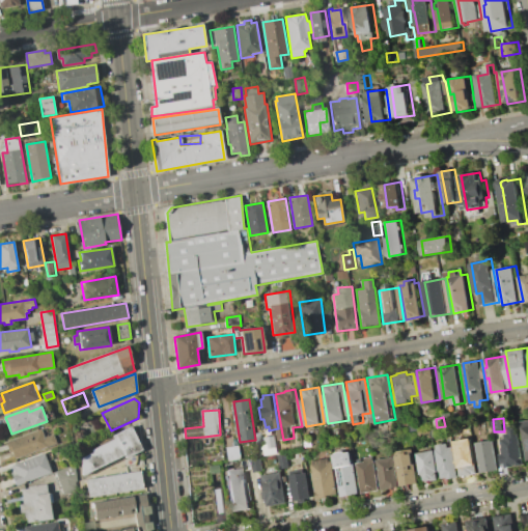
[(84,475),(82,458),(92,453),(91,450),(115,439),(113,436),(134,426),(144,449),(127,457),(126,455),(84,475)]
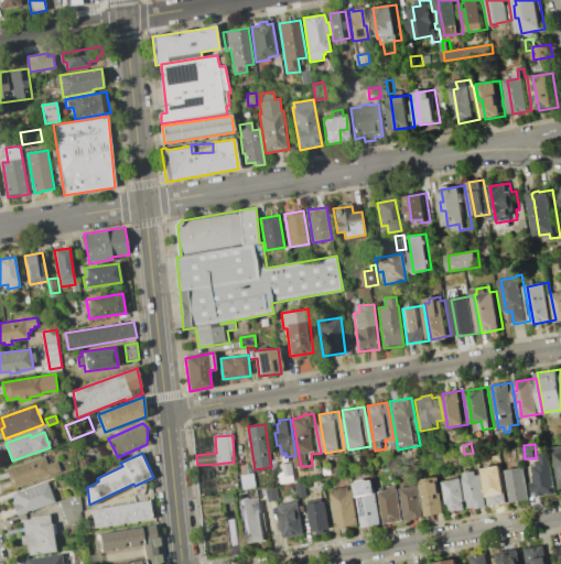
[(552,453),(560,492),(541,496),(540,491),(537,492),(535,481),(539,481),(536,466),(541,465),(540,461),(545,461),(543,454),(552,453)]
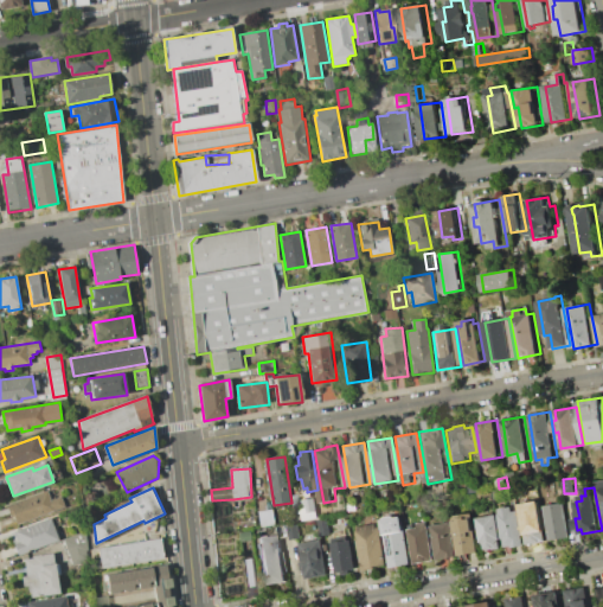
[(18,525),(14,516),(13,516),(8,506),(49,491),(52,500),(63,496),(66,506),(18,525)]
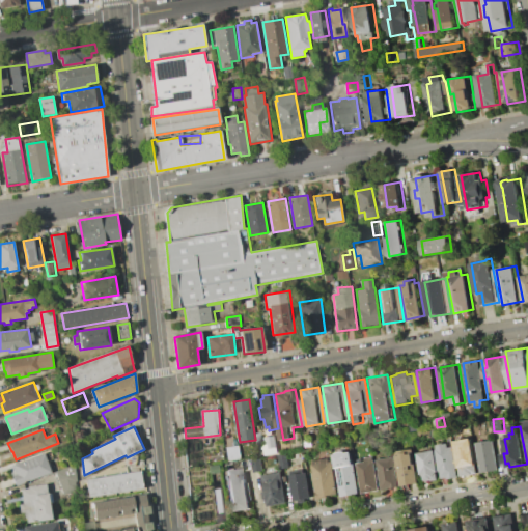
[(278,436),(281,452),(268,454),(266,438),(278,436)]
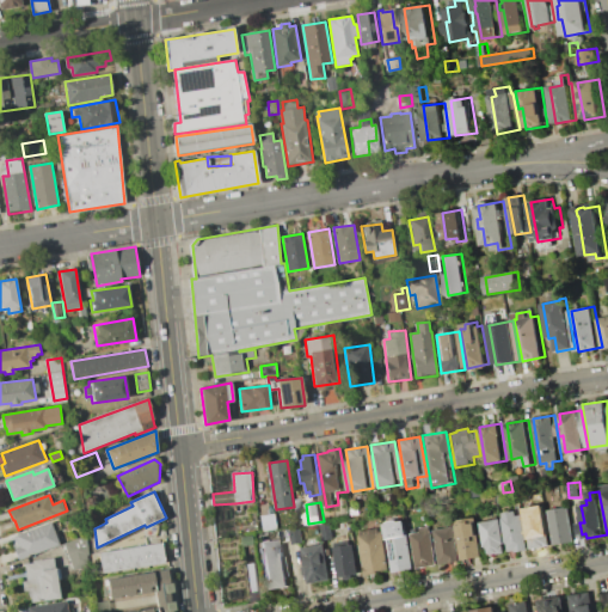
[(570,507),(577,540),(558,544),(552,510),(570,507)]
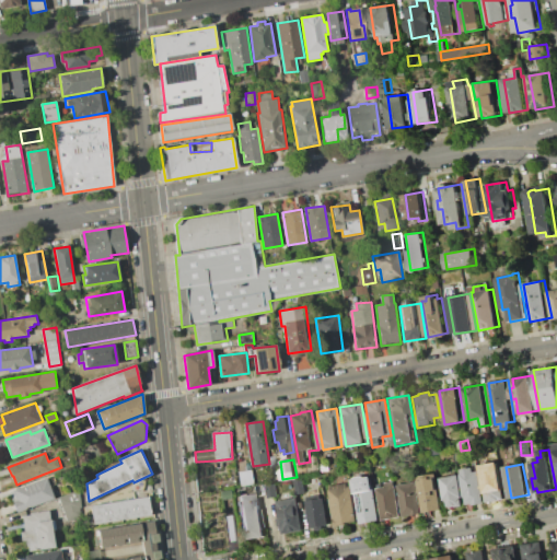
[(487,502),(470,504),(468,497),(466,498),(463,474),(464,474),(463,469),(476,467),(477,471),(482,470),(487,502)]
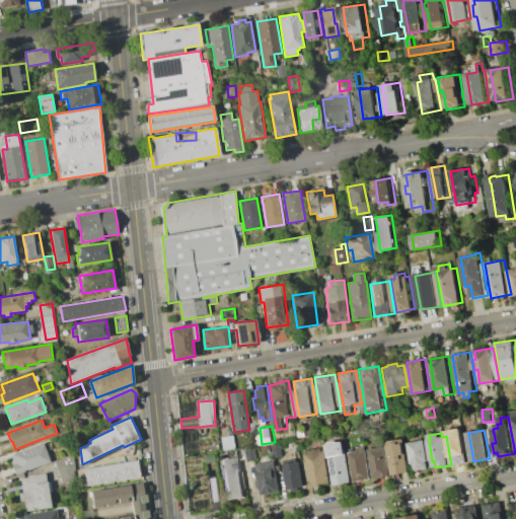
[(466,433),(470,462),(453,465),(449,436),(466,433)]
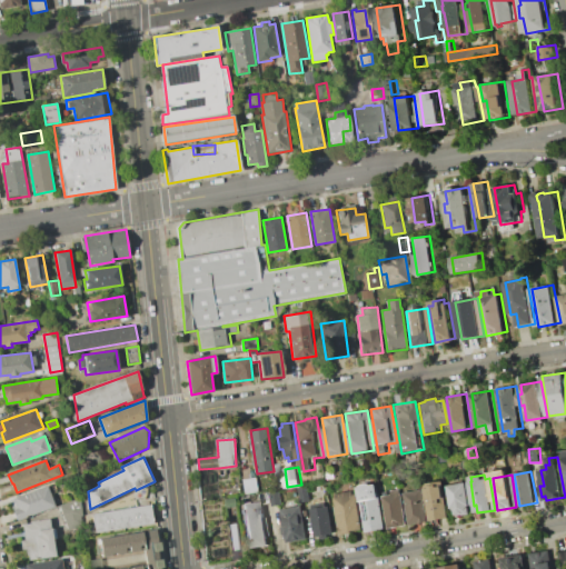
[(256,478),(258,492),(245,493),(244,480),(256,478)]
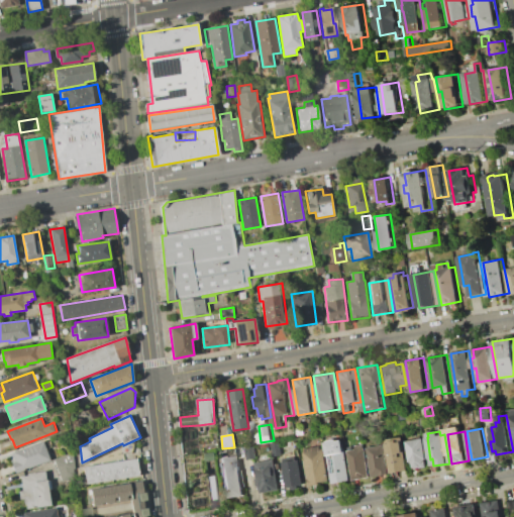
[(410,470),(393,473),(388,439),(405,437),(410,470)]
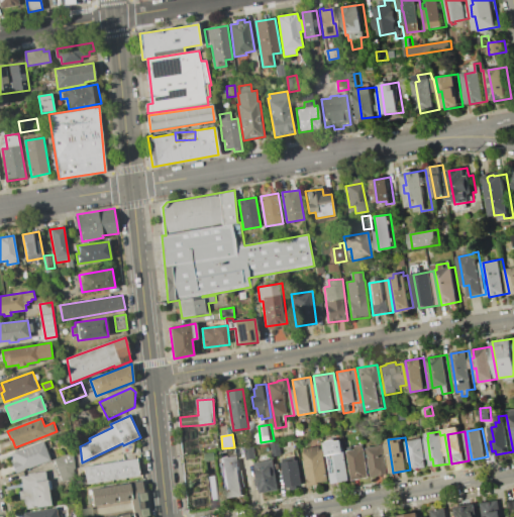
[(425,438),(429,467),(414,470),(413,461),(411,462),(408,441),(425,438)]
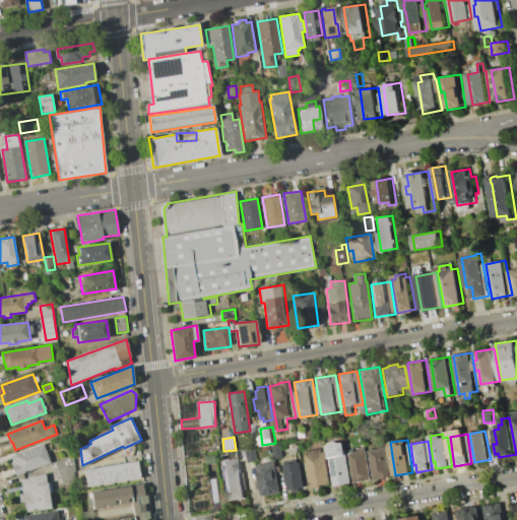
[(17,475),(13,465),(16,464),(13,455),(45,443),(52,462),(17,475)]
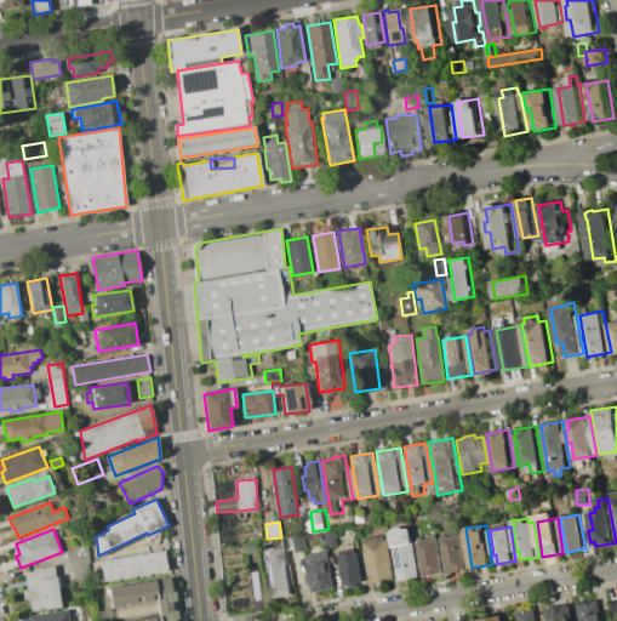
[(330,531),(340,530),(342,546),(332,547),(330,531)]
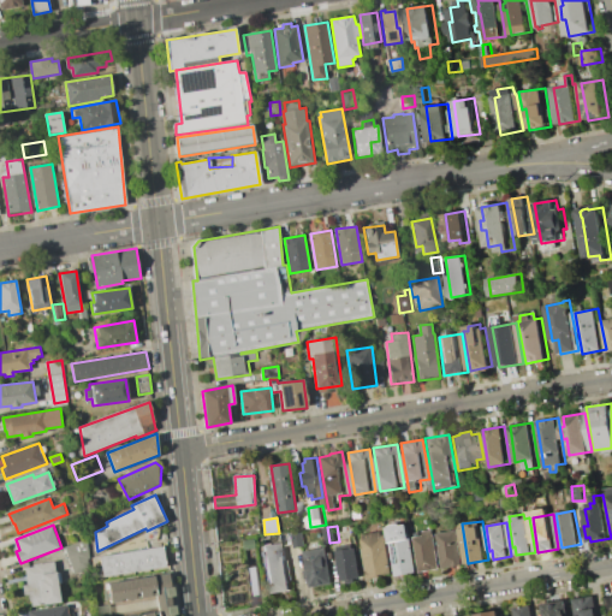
[(446,567),(440,532),(461,528),(467,564),(446,567)]
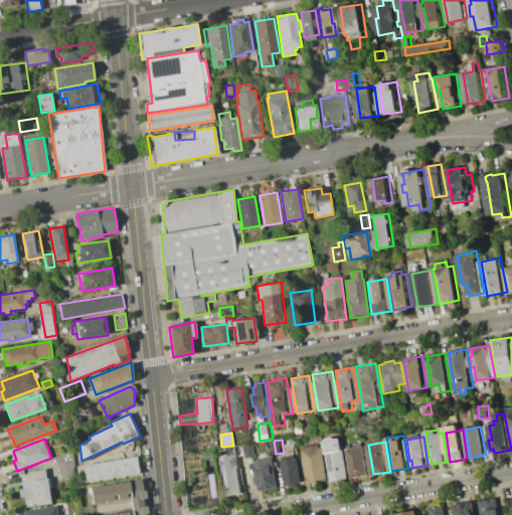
[(247,446),(257,444),(259,457),(249,458),(247,446)]
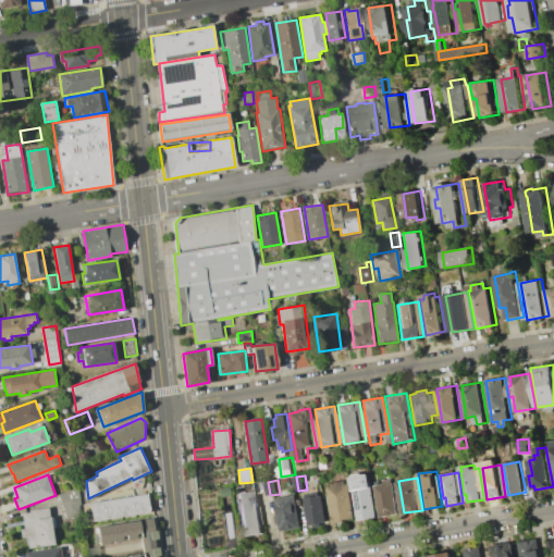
[(330,483),(348,480),(348,484),(353,483),(358,519),(336,522),(330,483)]
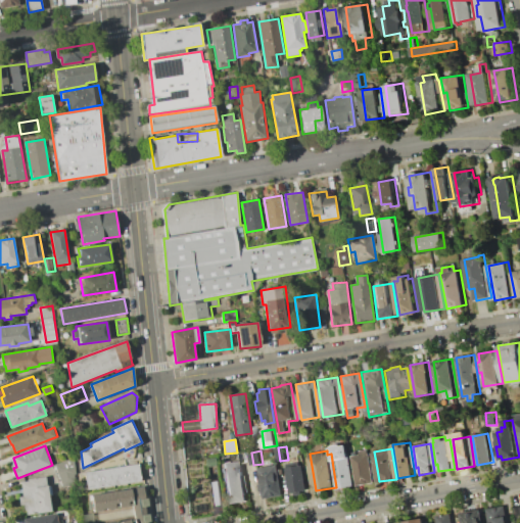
[(355,456),(371,453),(376,481),(360,484),(355,456)]
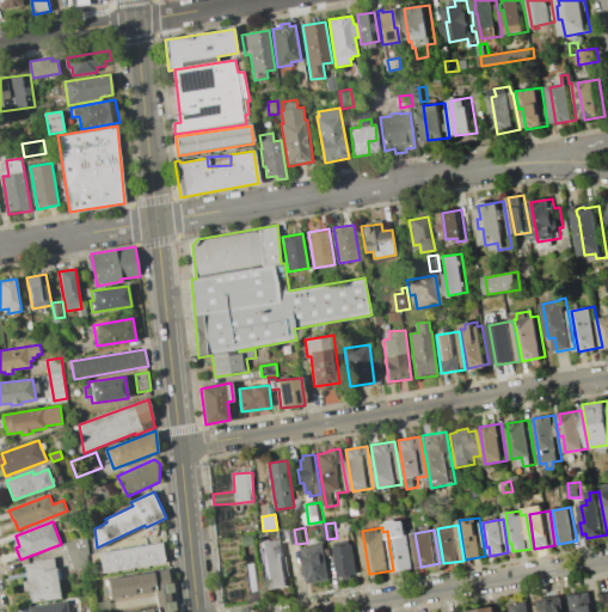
[(391,537),(411,533),(417,570),(397,573),(391,537)]
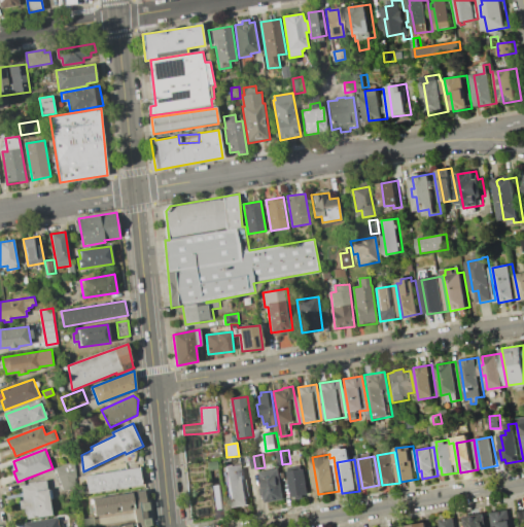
[(75,461),(81,494),(50,499),(53,515),(27,519),(26,510),(35,507),(33,496),(24,498),(22,486),(29,485),(29,484),(46,481),(45,472),(75,461)]
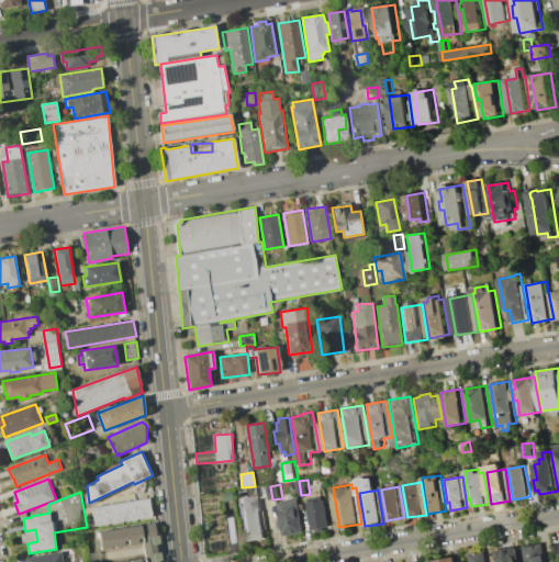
[(223,494),(224,503),(234,501),(232,492),(223,494)]
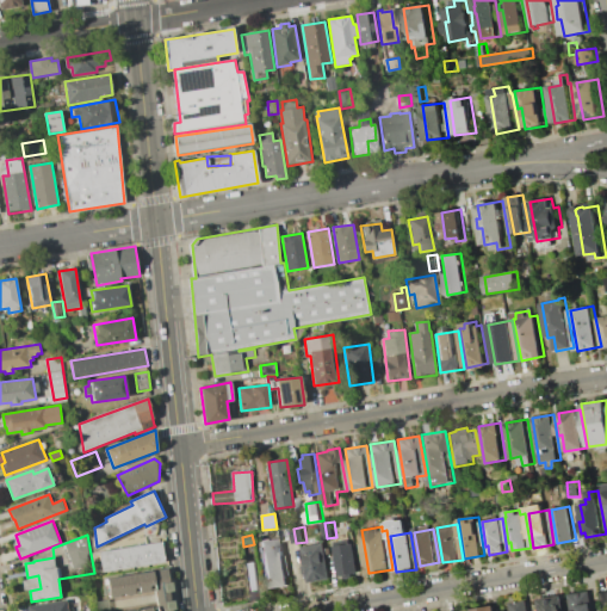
[(262,541),(278,538),(279,545),(286,544),(292,585),(270,588),(262,541)]
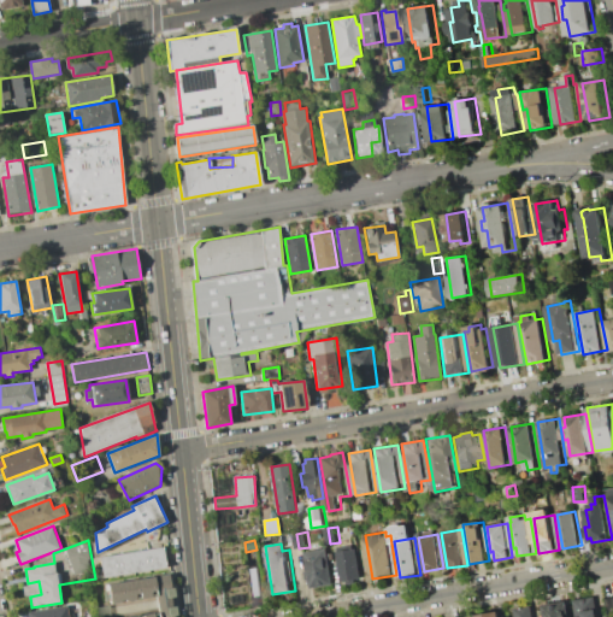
[(100,557),(164,547),(168,568),(104,577),(100,557)]
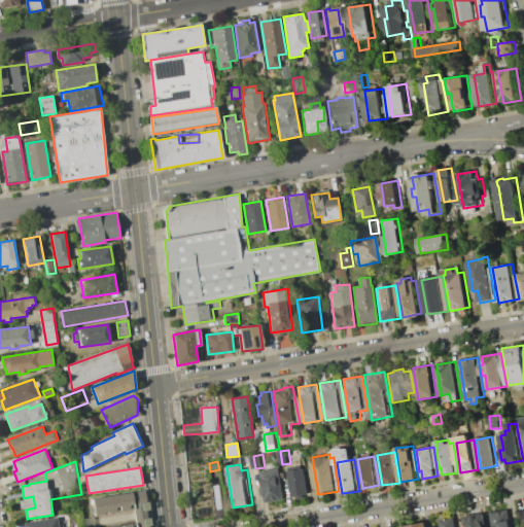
[(282,468),(287,499),(269,502),(264,471),(282,468)]
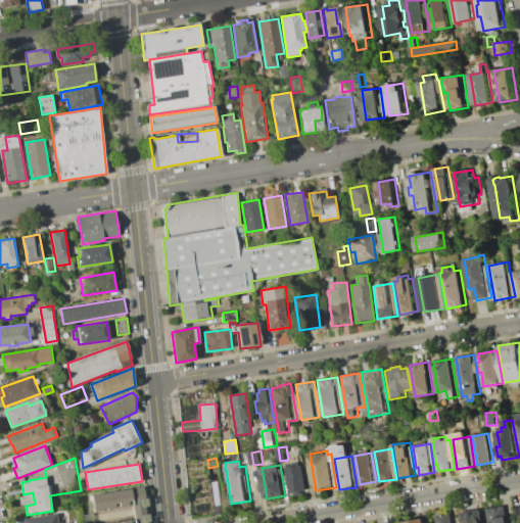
[(305,465),(309,489),(292,491),(288,467),(305,465)]
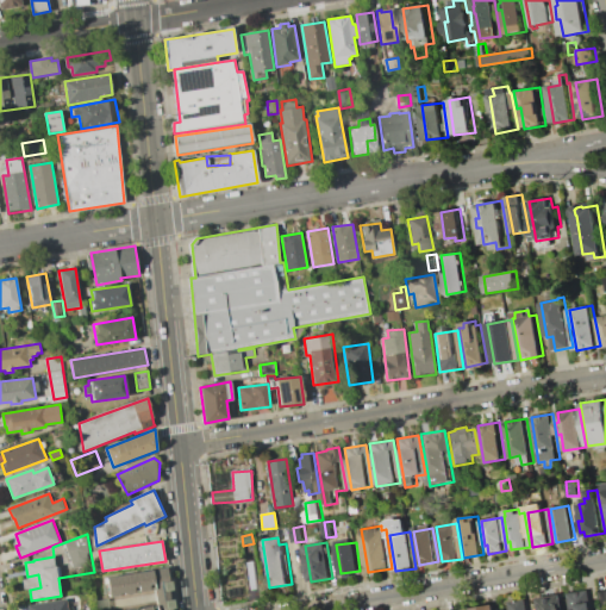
[(245,562),(255,561),(260,589),(249,590),(245,562)]
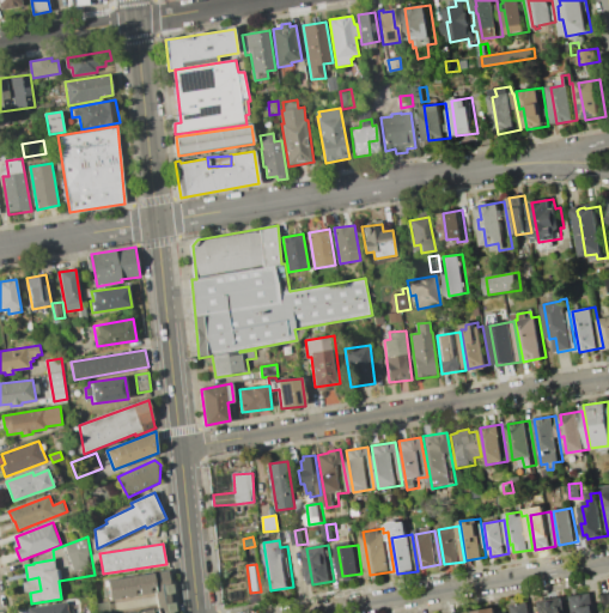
[(107,581),(169,571),(171,582),(174,593),(170,593),(171,601),(174,601),(176,611),(172,612),(119,612),(158,607),(156,593),(109,600),(107,581)]
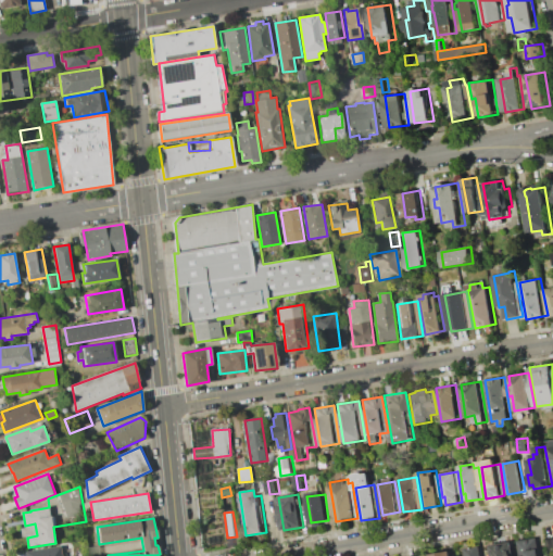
[(540,536),(542,555),(523,555),(520,540),(540,536)]
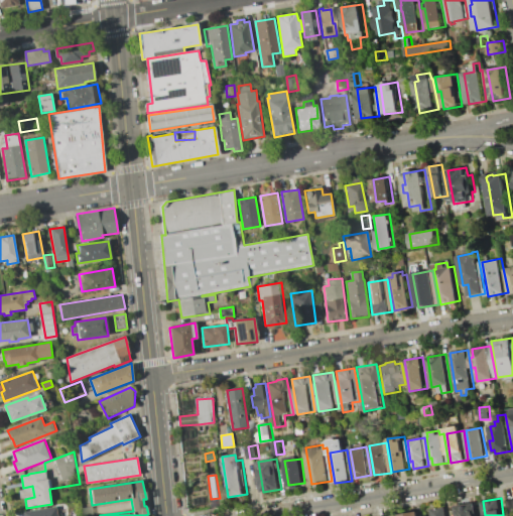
[(459,515),(458,505),(478,502),(480,515),(459,515)]
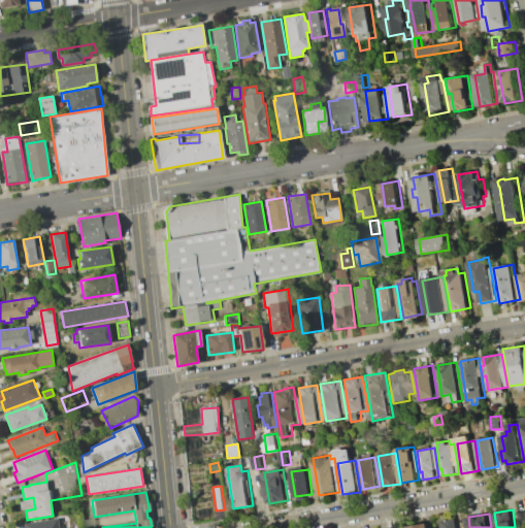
[(458,518),(459,527),(445,527),(444,521),(458,518)]
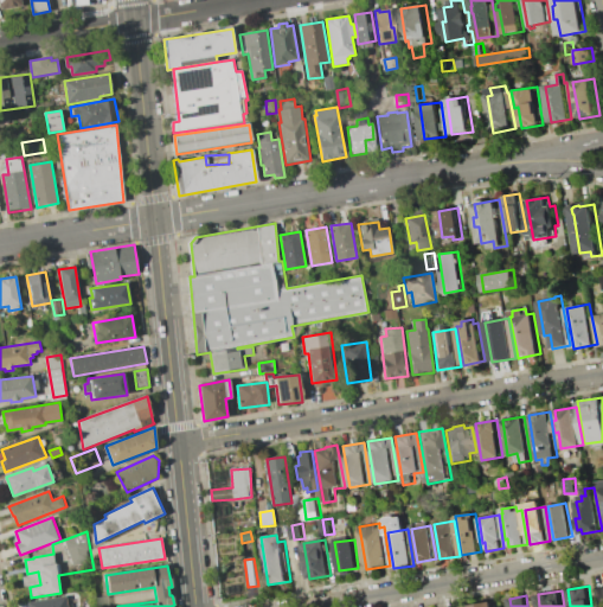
[(29,606),(29,602),(66,596),(66,598),(74,596),(75,606),(29,606)]
